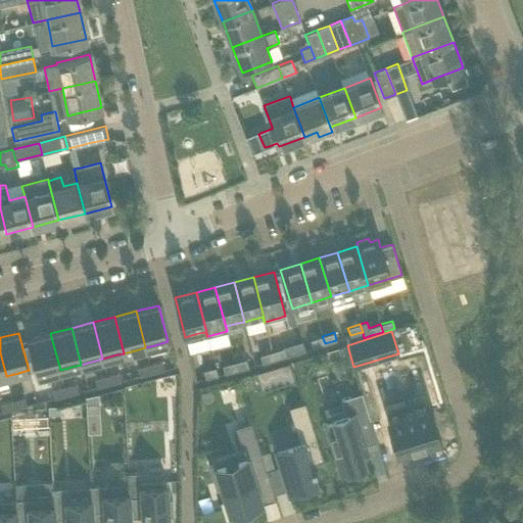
[(60,370),(50,333),(28,339),(37,376),(49,373),(60,370)]
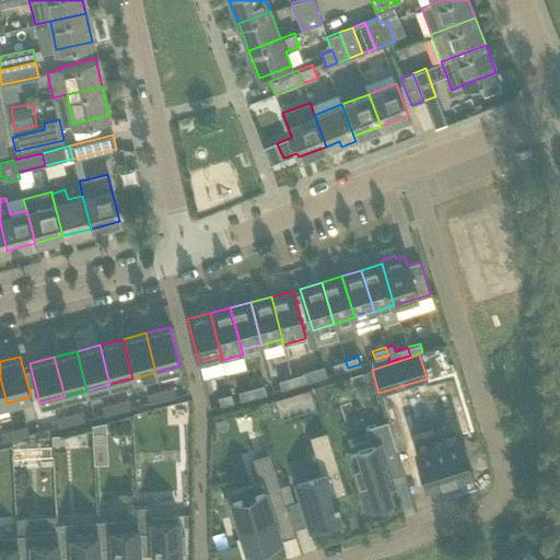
[(348,368),(345,360),(333,363),(335,372),(341,370),(348,368)]
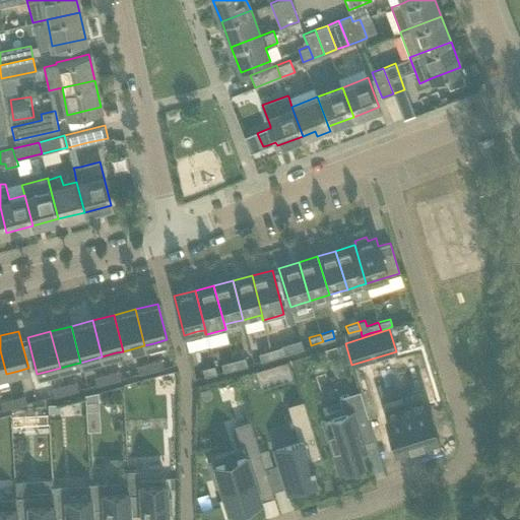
[(336,344),(324,348),(327,359),(339,354),(336,344)]
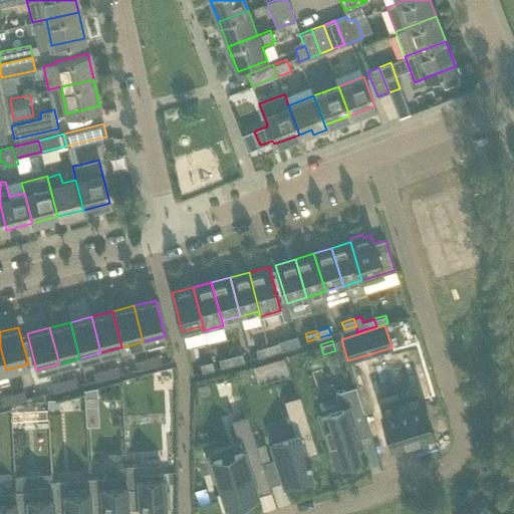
[(281,349),(278,341),(267,345),(269,353),(276,350),(281,349)]
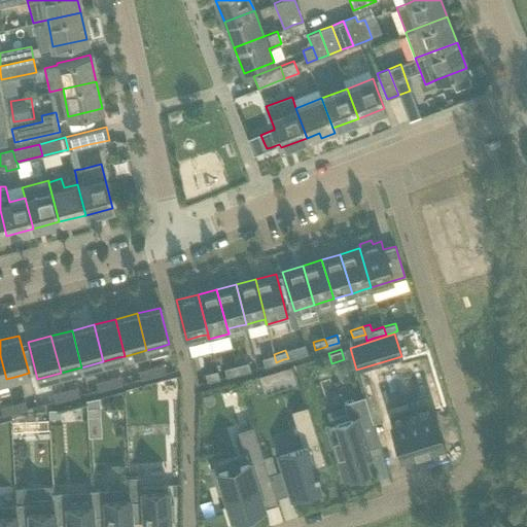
[(276,362),(274,354),(261,357),(265,365),(269,364),(276,362)]
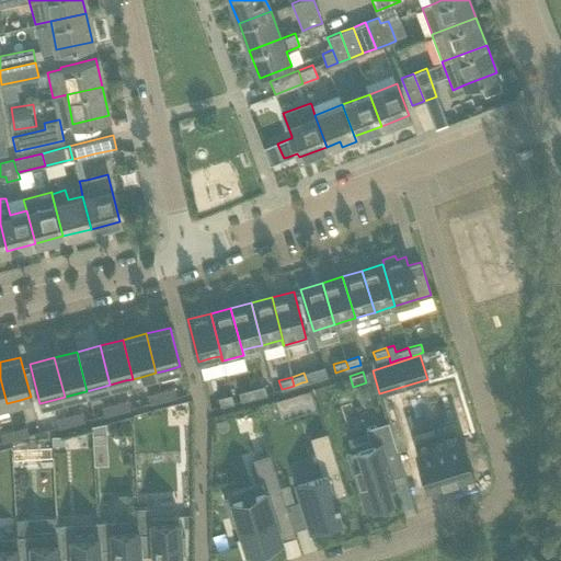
[(266,393),(264,385),(251,388),(253,397),(261,395),(266,393)]
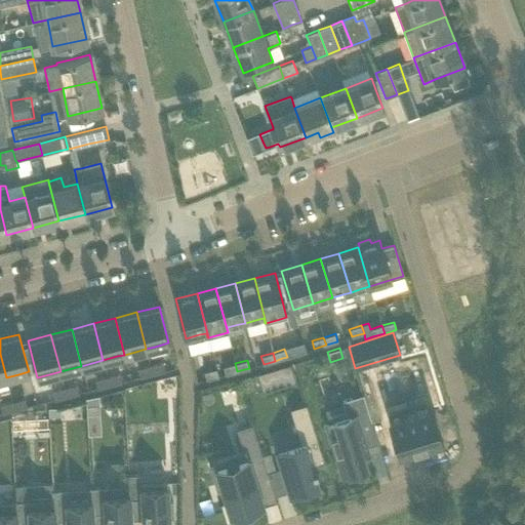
[(290,362),(279,366),(285,382),(295,379),(290,362)]
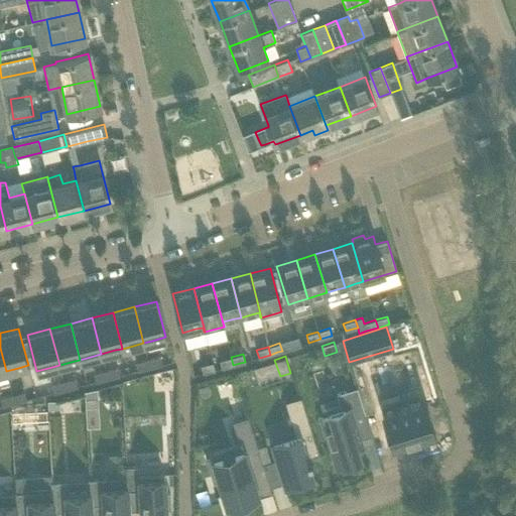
[(161,364),(159,357),(147,360),(149,367),(154,366),(161,364)]
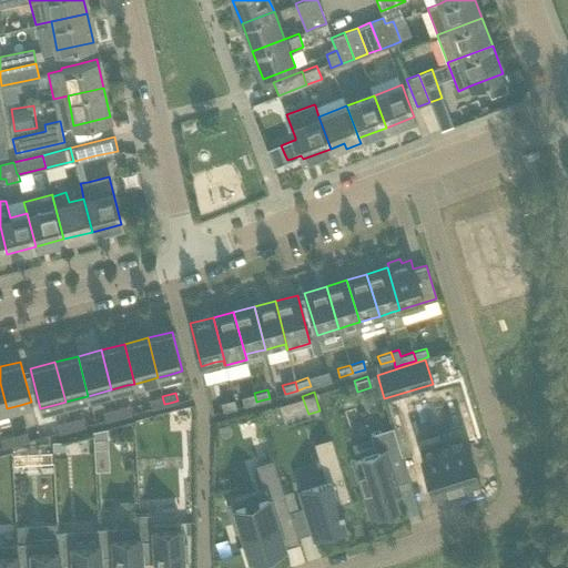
[(256,402),(254,393),(242,396),(244,405),(252,403),(256,402)]
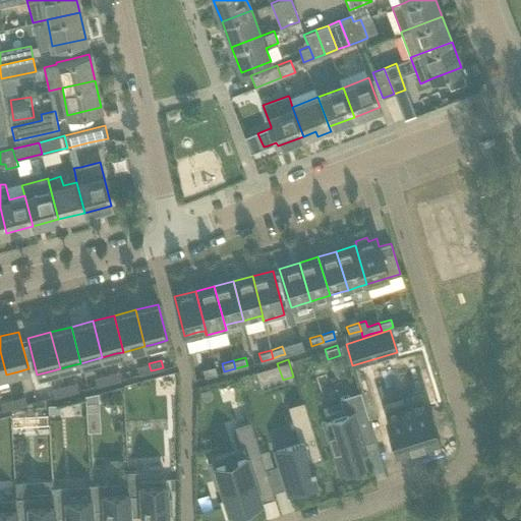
[(151,370),(149,363),(137,366),(139,373),(143,372),(151,370)]
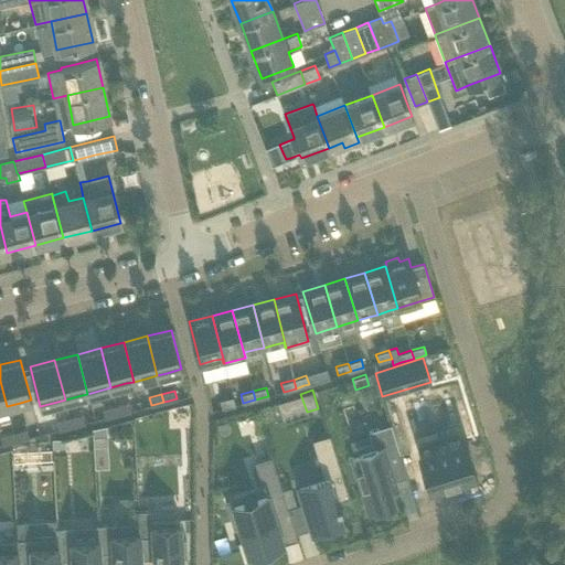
[(235,405),(233,396),(220,400),(222,408),(226,407),(235,405)]
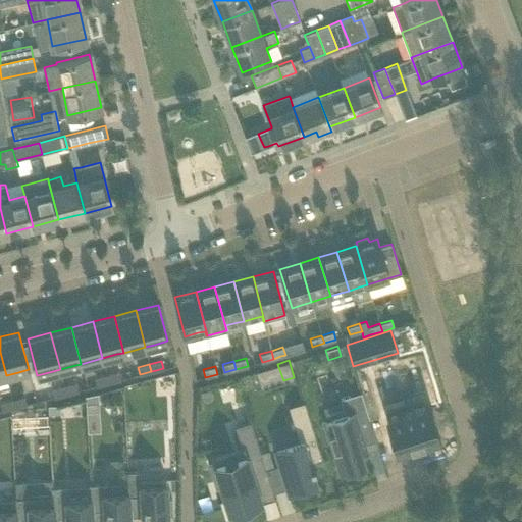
[(120,379),(118,372),(107,375),(109,382),(113,381),(120,379)]
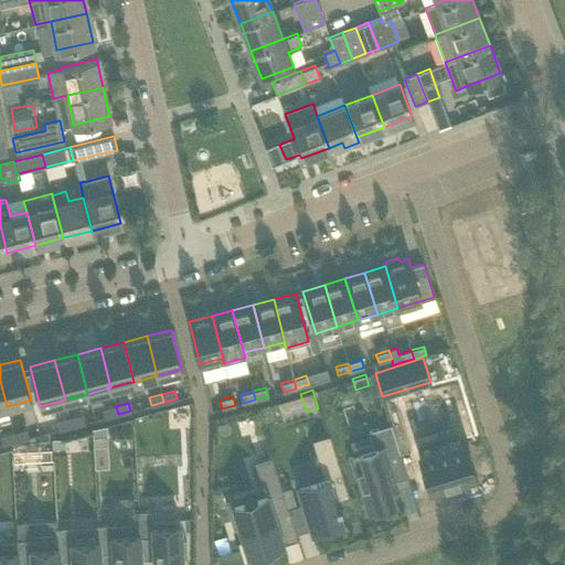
[(118,414),(116,406),(103,409),(105,417),(113,415),(118,414)]
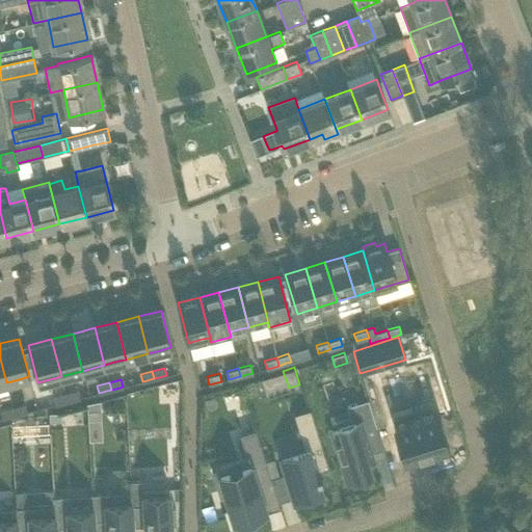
[(79,398),(77,391),(65,394),(68,401),(73,400),(79,398)]
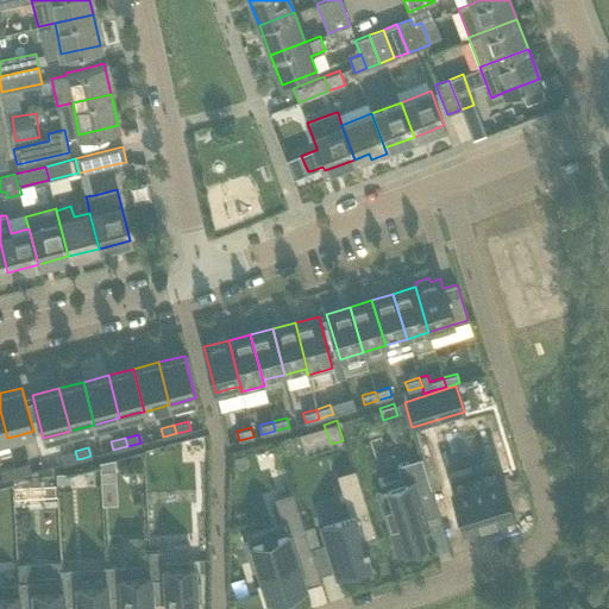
[(77,459),(75,451),(61,454),(63,463),(73,460),(77,459)]
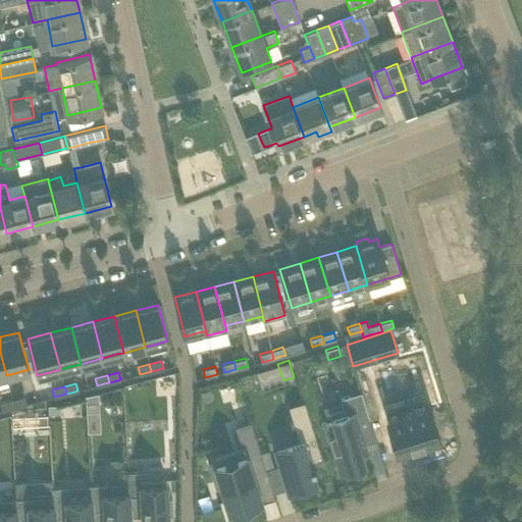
[(369,417),(361,392),(340,399),(345,414),(323,420),(338,470),(348,468),(349,471),(365,466),(360,450),(366,448),(357,421),(369,417)]
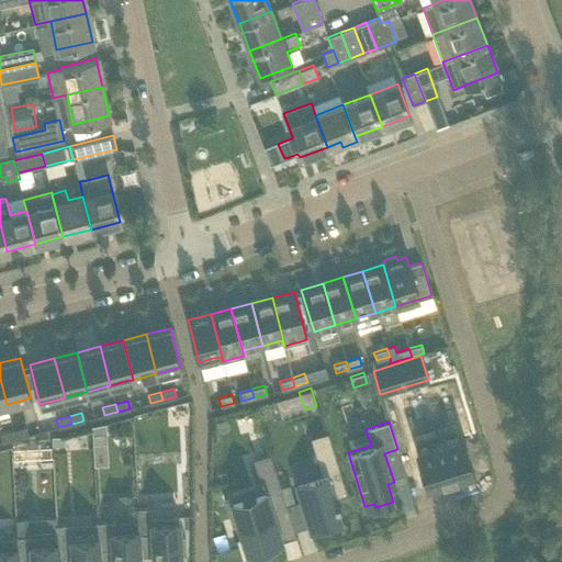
[(29,435),(26,427),(13,430),(15,438),(20,437),(29,435)]
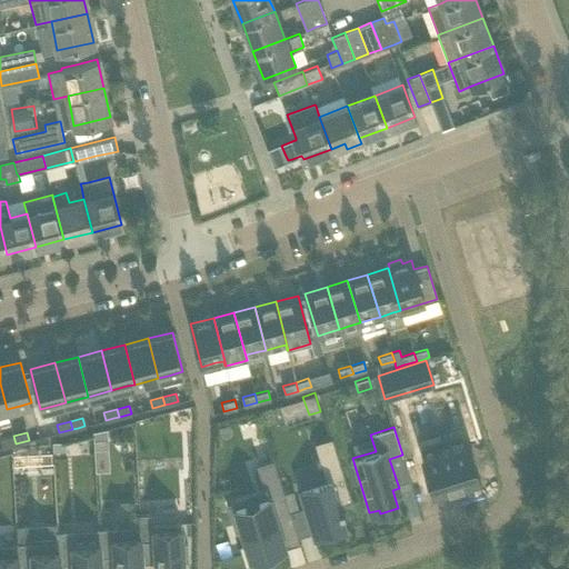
[(16,443),(13,436),(0,439),(2,448),(9,446),(16,443)]
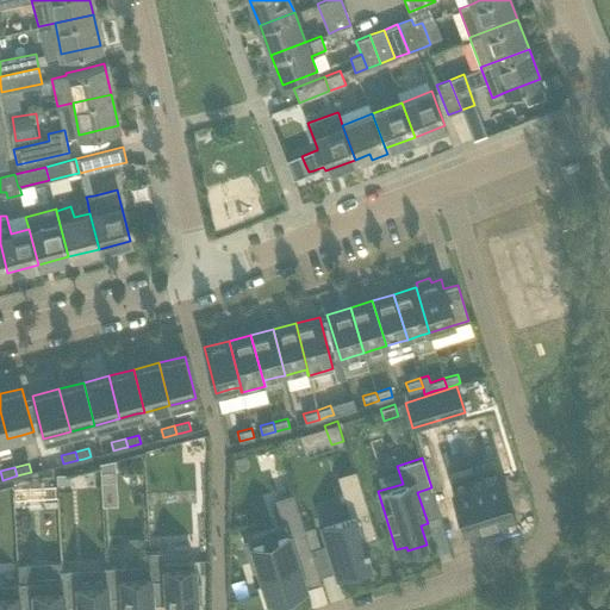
[(349,515),(321,524),(336,576),(371,565),(366,549),(368,548),(367,545),(365,546),(362,540),(377,535),(355,468),(336,474),(349,515)]
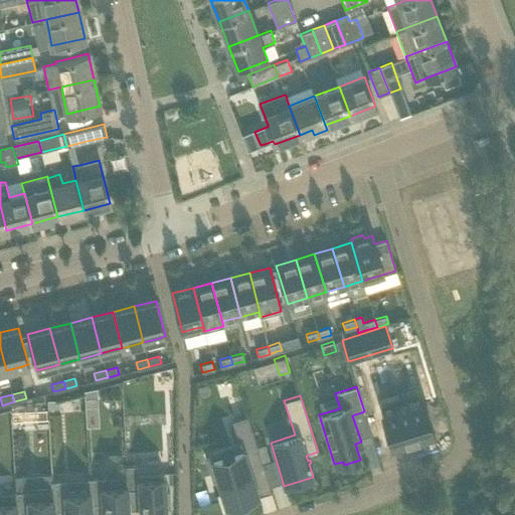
[(98,397),(86,398),(87,406),(99,405),(98,397)]
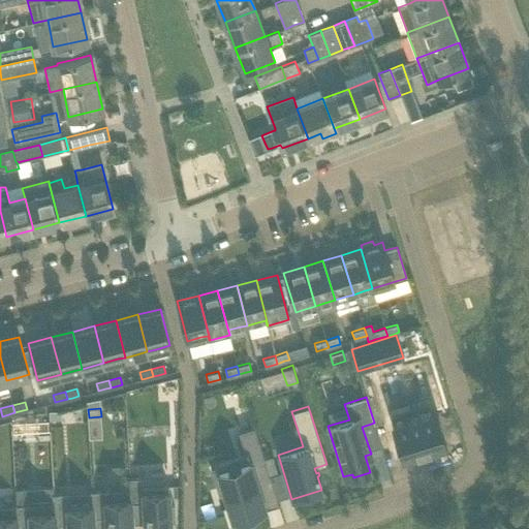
[(49,410),(31,414),(32,432),(50,431),(49,419),(49,411),(49,410)]
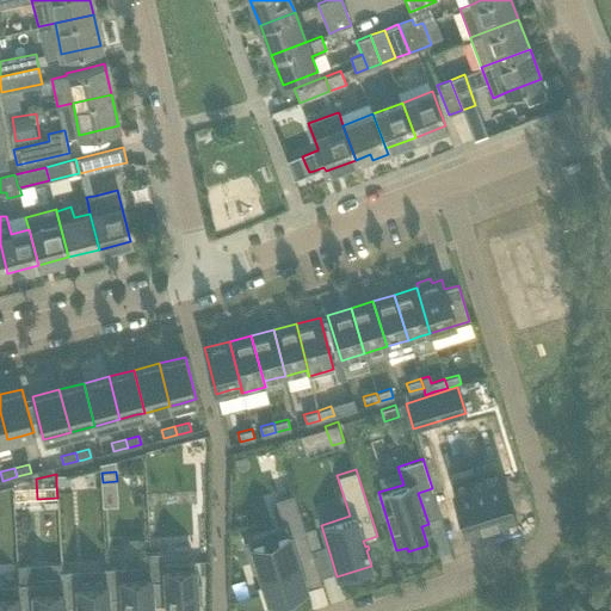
[(71,474),(56,475),(56,485),(71,483),(71,474)]
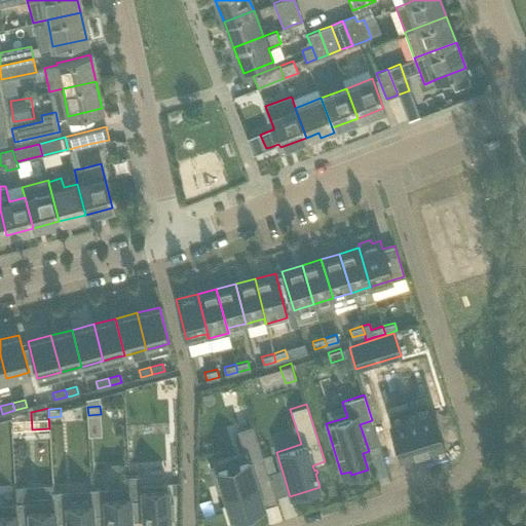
[(433,409),(389,422),(400,455),(422,448),(423,452),(439,447),(438,444),(443,442),(433,409)]
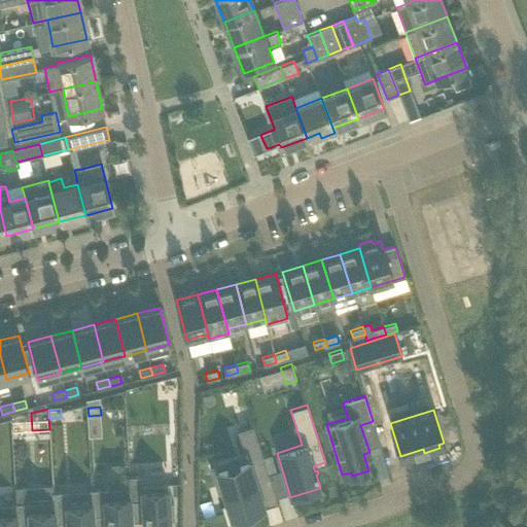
[(224,488),(223,488),(223,490),(232,517),(236,516),(237,516),(237,515),(241,513),(247,511),(248,513),(248,512),(252,511),(252,508),(262,505),(255,481),(269,476),(253,425),(237,430),(245,455),(247,461),(226,467),(232,486),(224,488)]
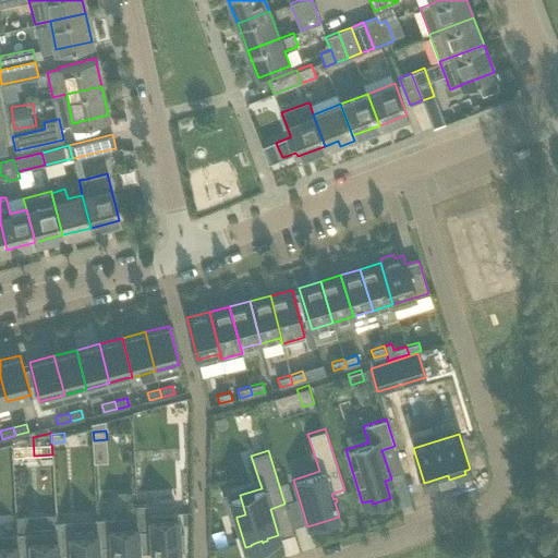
[(149,504),(136,505),(136,507),(136,516),(137,516),(137,531),(150,530),(152,557),(179,557),(180,550),(184,550),(183,533),(179,533),(178,512),(150,513),(149,504)]
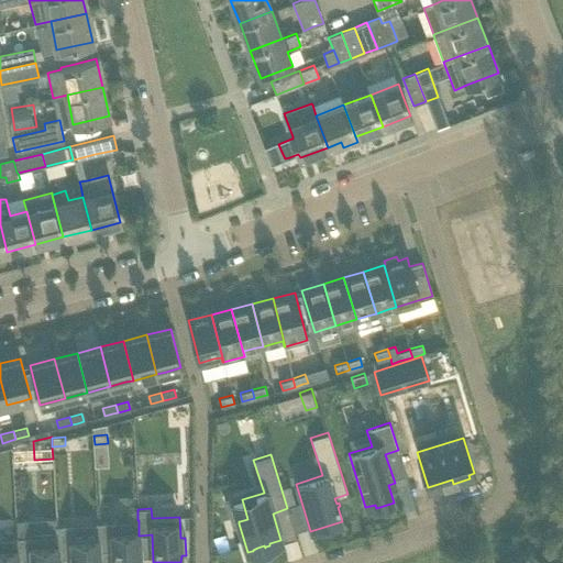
[(109,522),(96,522),(96,528),(97,539),(99,539),(99,551),(102,551),(112,551),(112,562),(140,562),(139,536),(139,520),(138,520),(109,522)]
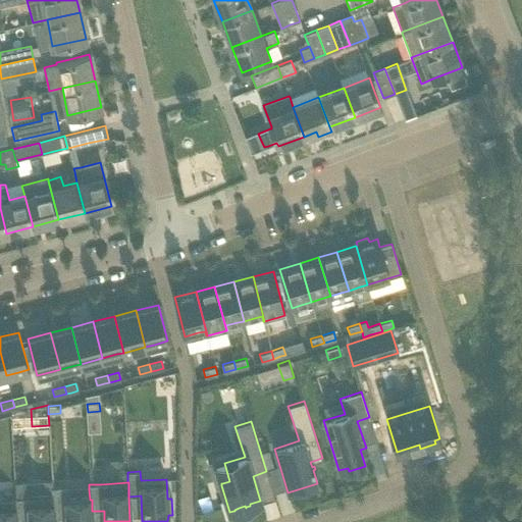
[(56,487),(51,487),(51,489),(52,497),(53,497),(55,518),(65,518),(66,518),(66,521),(92,521),(92,511),(92,500),(90,500),(76,500),(67,501),(67,494),(66,486),(62,486),(56,487)]
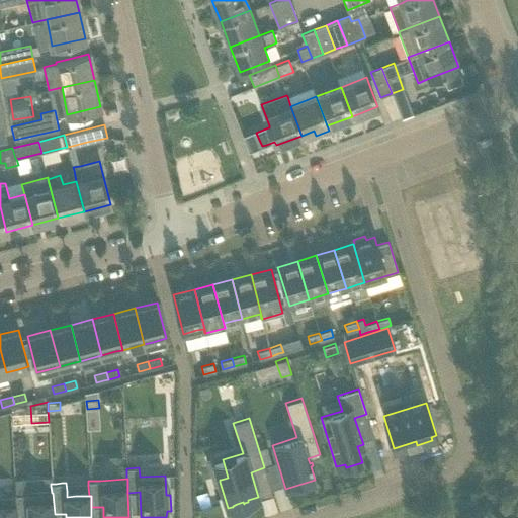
[(22,494),(14,495),(15,495),(16,517),(25,517),(29,517),(28,517),(54,517),(55,514),(53,493),(52,493),(22,494)]
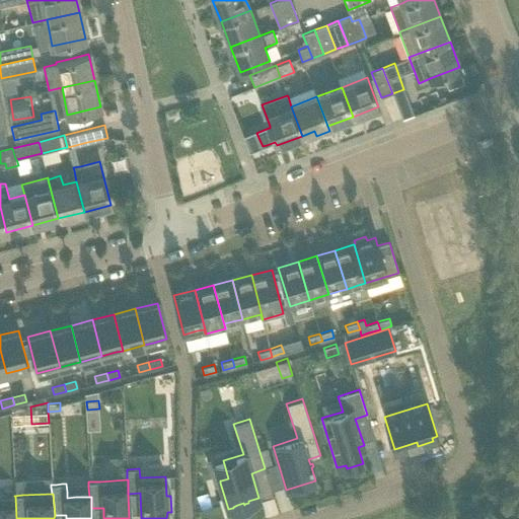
[(0,518),(16,518),(15,496),(14,496),(9,497),(8,497),(2,497),(0,497),(0,518)]
